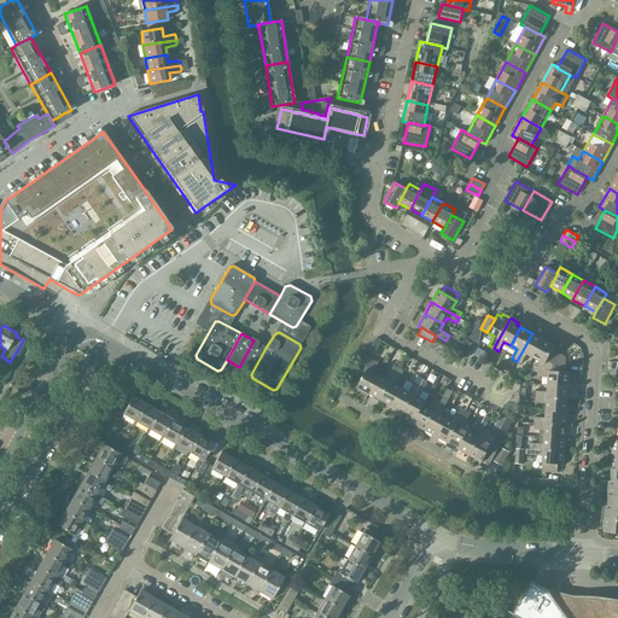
[(526,355),(534,357),(543,339),(532,333),(517,361),(522,363),(526,355)]
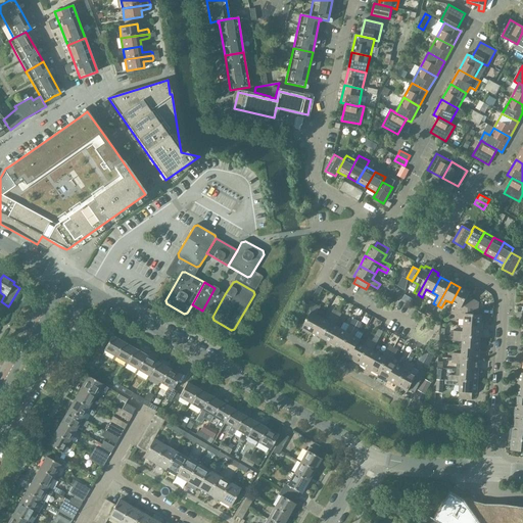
[(453,314),(456,316),(479,302),(468,296),(470,293),(460,287),(452,302),(457,305),(453,314)]
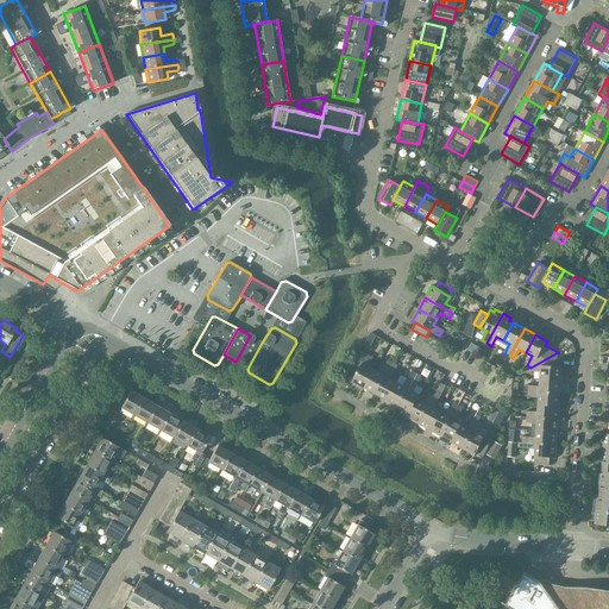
[(236,362),(248,369),(262,343),(250,336),(236,362)]
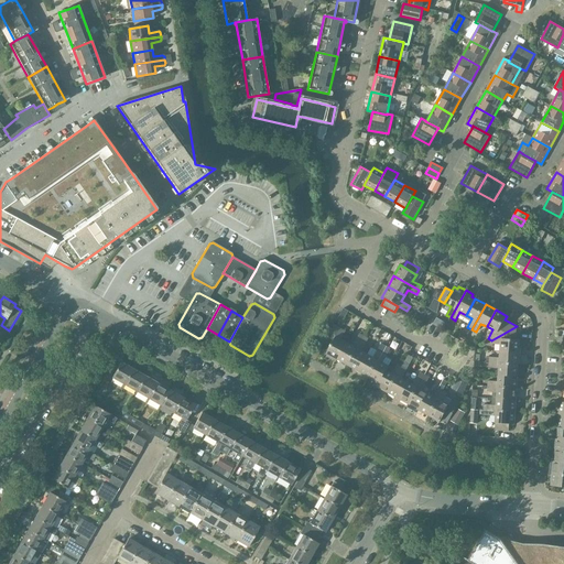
[(337,359),(346,343),(340,340),(346,332),(334,325),(327,337),(334,340),(326,354),(337,359)]
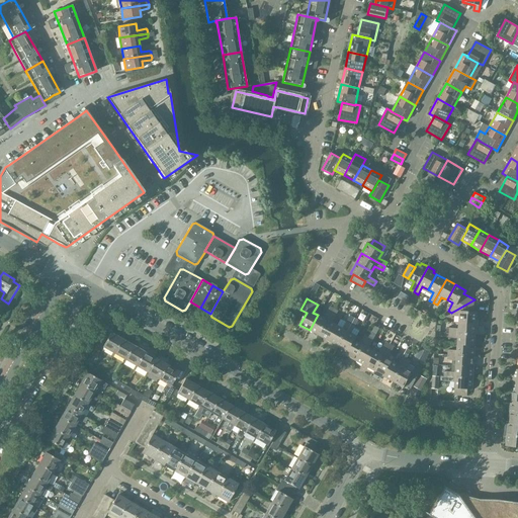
[(459,317),(459,323),(477,324),(478,313),(473,313),(475,299),(451,313),(451,317),(459,317)]
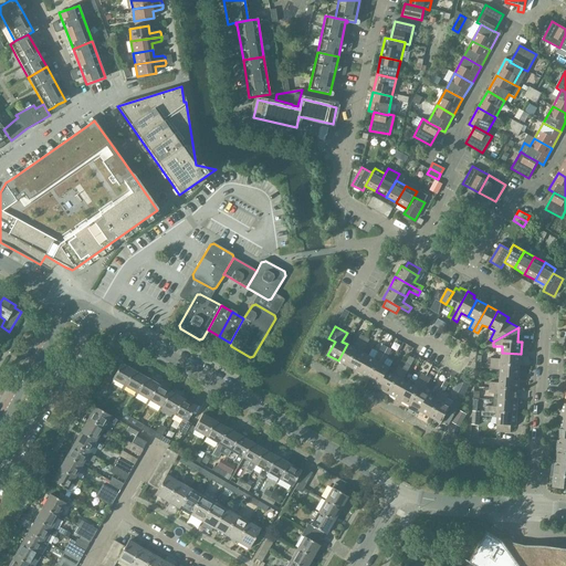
[(349,367),(363,342),(358,339),(354,347),(347,344),(338,360),(349,367)]
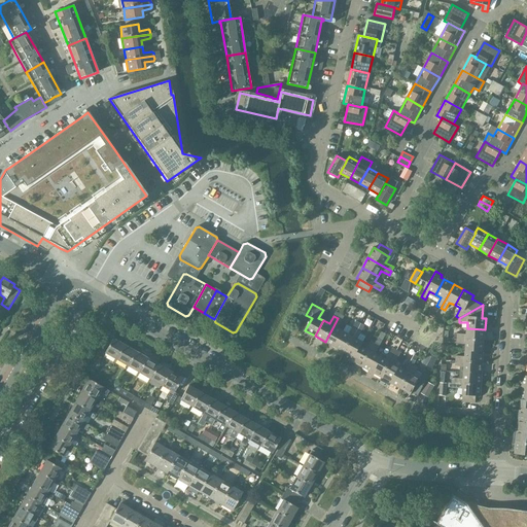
[(325,342),(335,347),(343,331),(338,328),(342,320),(338,318),(325,342)]
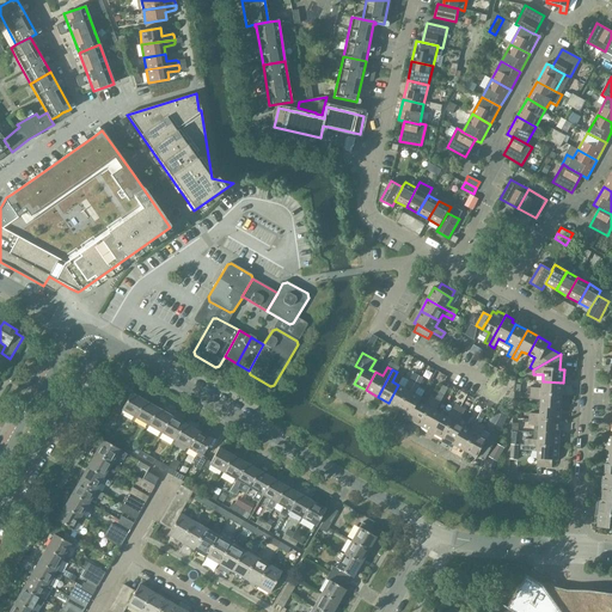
[(389,403),(401,409),(415,381),(410,379),(405,389),(398,385),(389,403)]
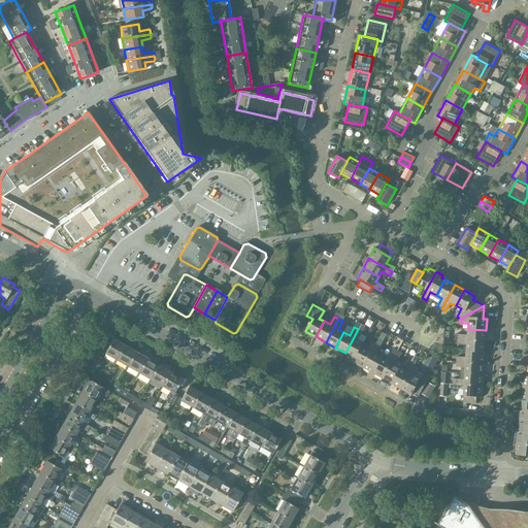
[(361,347),(362,348),(364,343),(366,338),(361,335),(362,332),(358,329),(345,353),(355,358),(355,359),(361,347)]
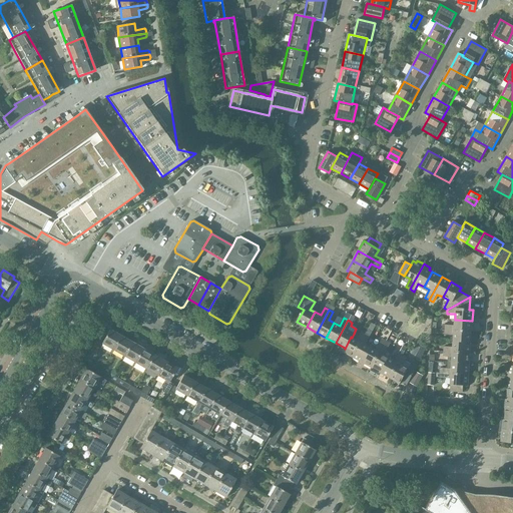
[(446,325),(445,330),(471,332),(472,321),(455,320),(454,326),(446,325)]
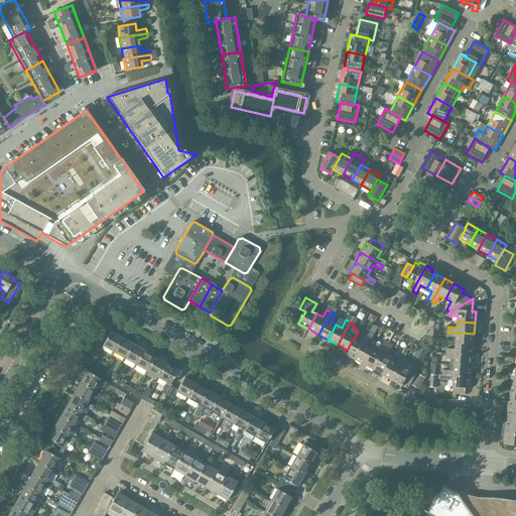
[(102,346),(114,353),(122,339),(111,332),(102,346)]
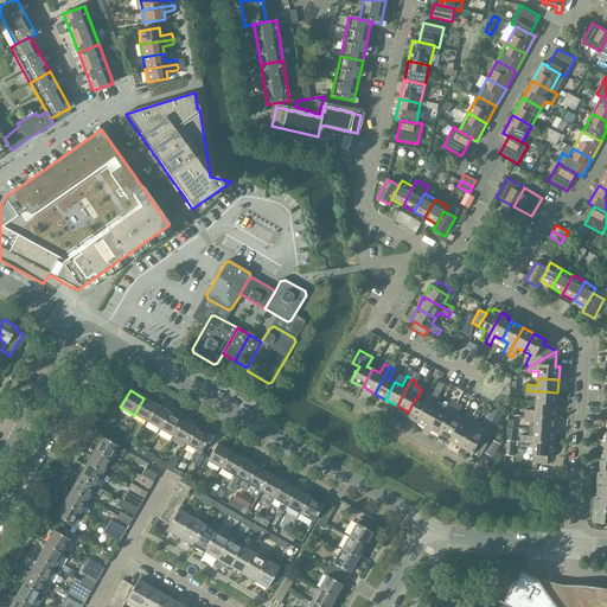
[(537,397),(536,404),(557,406),(557,393),(526,390),(526,396),(537,397)]
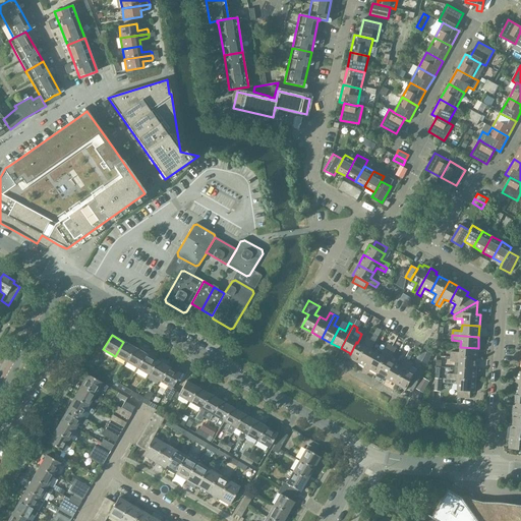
[(348,357),(358,363),(370,340),(366,338),(362,345),(357,343),(356,342),(350,354),(350,353),(348,357)]
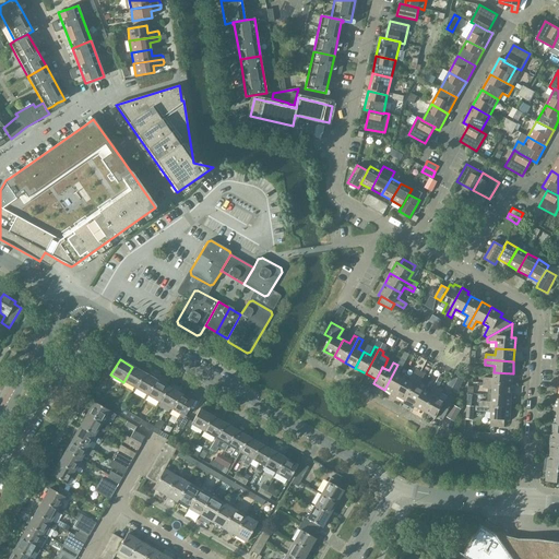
[(384,390),(394,395),(403,379),(397,376),(402,367),(397,365),(384,390)]
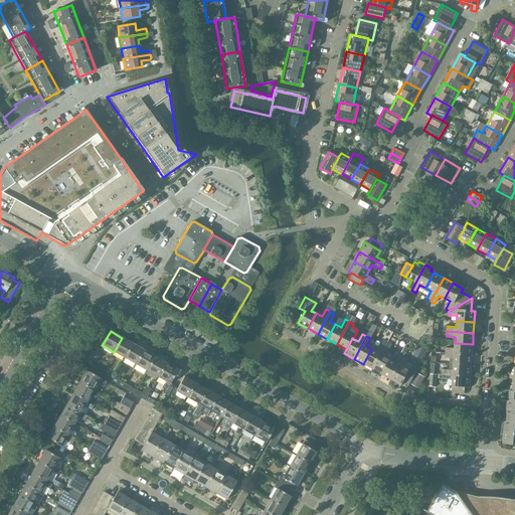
[(114,352),(125,358),(133,344),(122,338),(114,352)]
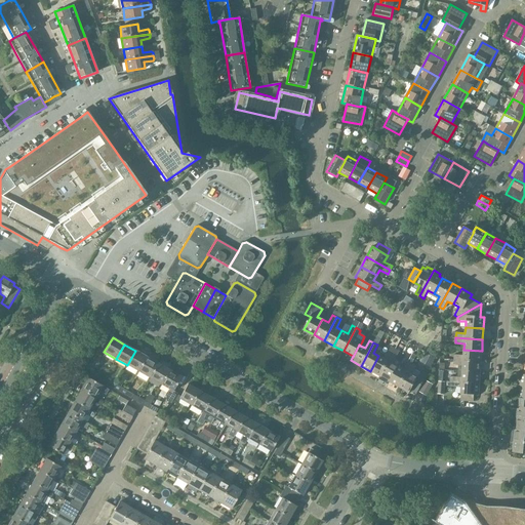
[(370,371),(380,376),(393,353),(395,350),(391,348),(387,355),(381,352),(378,356),(370,371)]
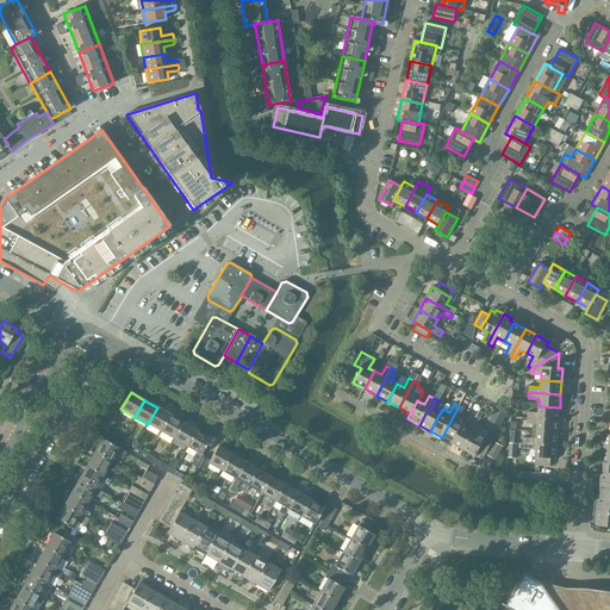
[(528,412),(528,418),(559,421),(560,408),(539,406),(539,414),(528,412)]
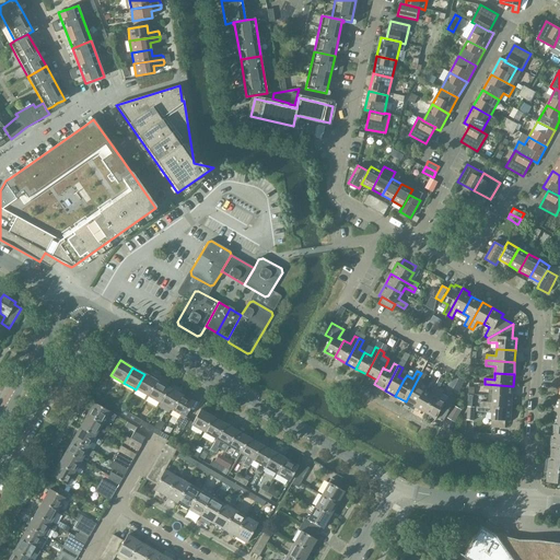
[(136,389),(148,397),(156,381),(144,374),(136,389)]
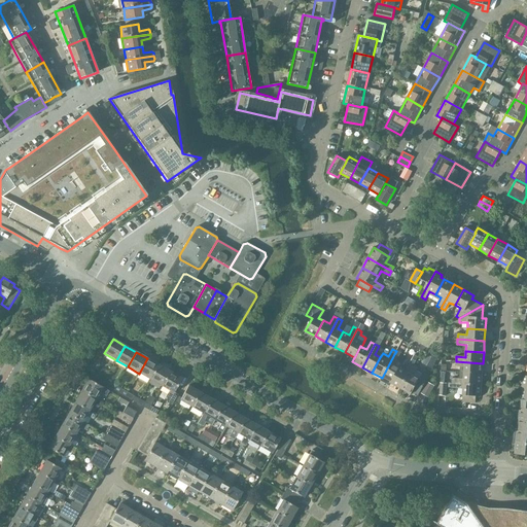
[(388,382),(391,383),(399,367),(401,363),(396,361),(398,357),(394,354),(382,378),(380,381),(387,385),(388,382)]
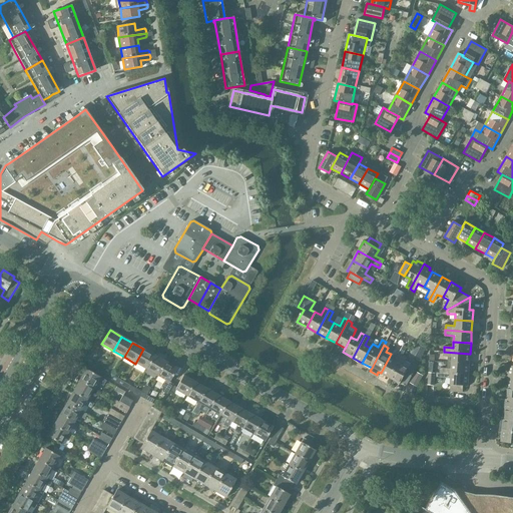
[(135,364),(146,370),(154,356),(143,349),(135,364)]
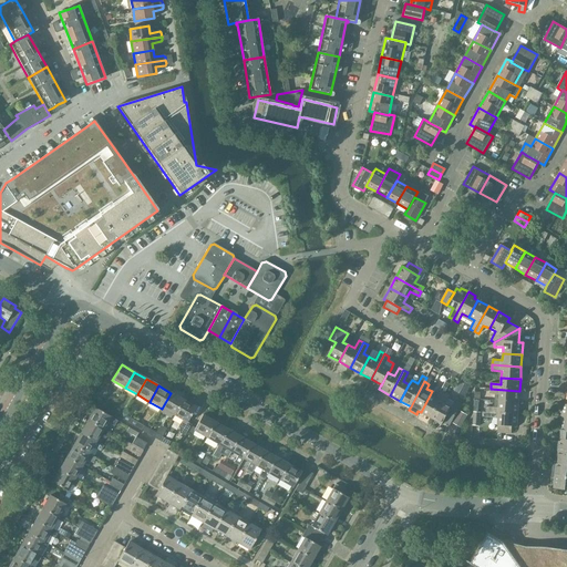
[(495,394),(495,401),(518,402),(519,391),(491,389),(486,389),(486,393),(495,394)]
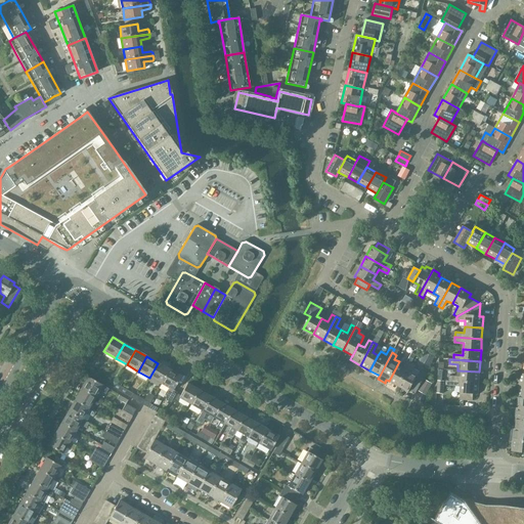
[(389,381),(398,387),(411,363),(407,361),(403,368),(397,365),(389,381)]
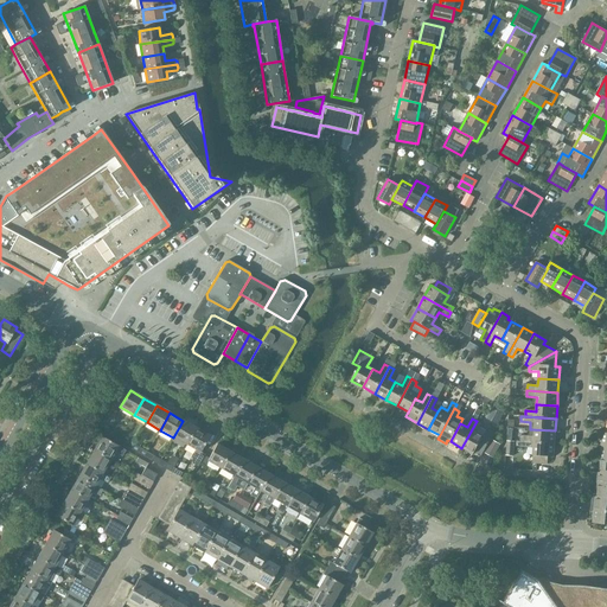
[(173,438),(186,445),(196,428),(183,421),(173,438)]
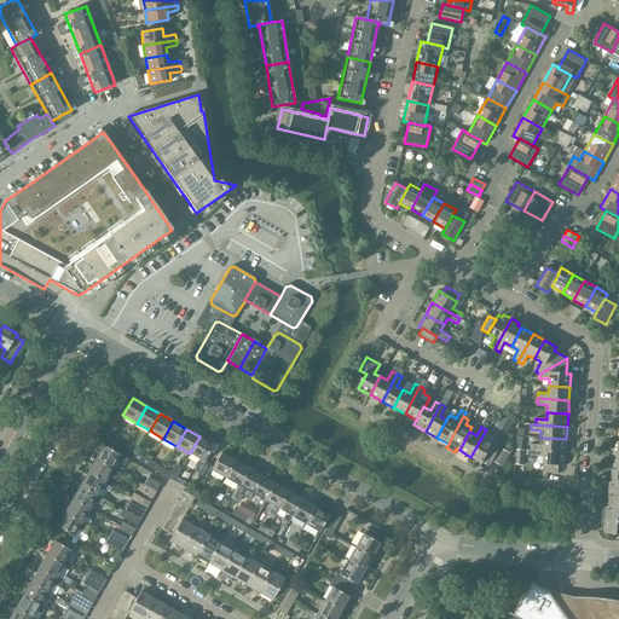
[(486,429),(470,457),(482,463),(484,461),(491,466),(503,443),(496,439),(489,435),(491,432),(486,429)]
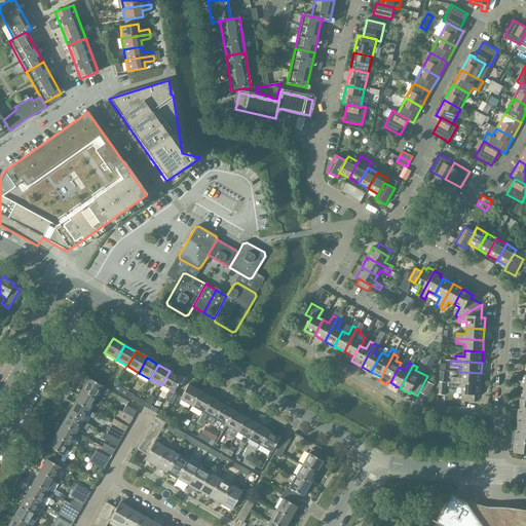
[(178,374),(178,373),(178,372),(173,369),(171,370),(161,385),(170,390),(165,396),(167,402),(172,405),(177,395),(174,392),(182,378),(177,375),(178,374)]
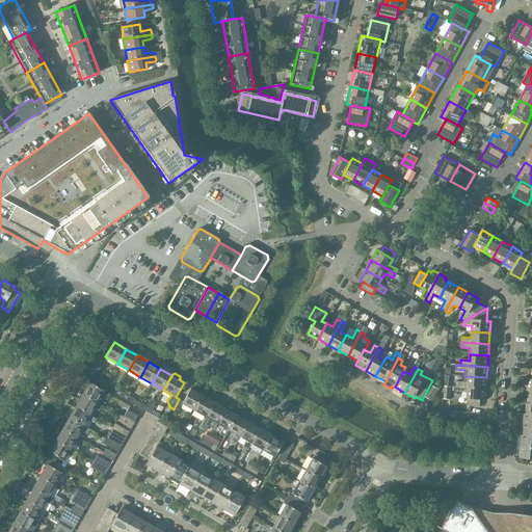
[(455,381),(454,387),(458,387),(485,389),(486,377),(464,376),(463,382),(455,381)]
